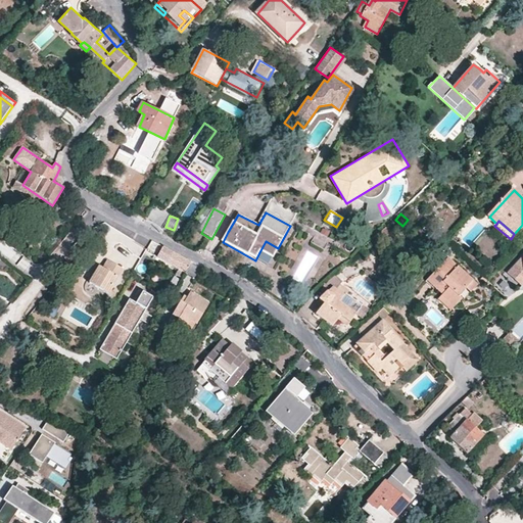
[(268,267),(278,248),(266,241),(259,252),(255,260),(268,267)]
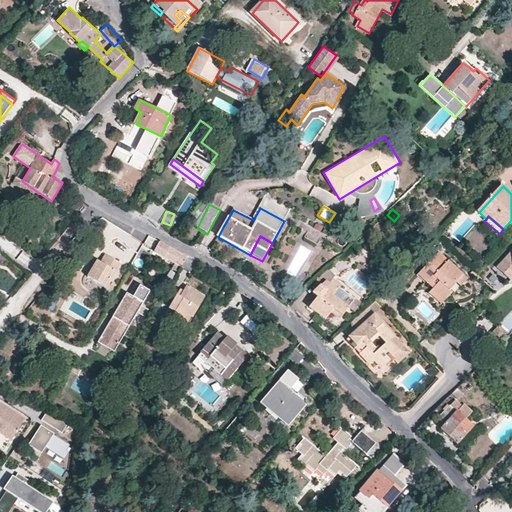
[(511,252),(498,267),(511,279),(511,252)]
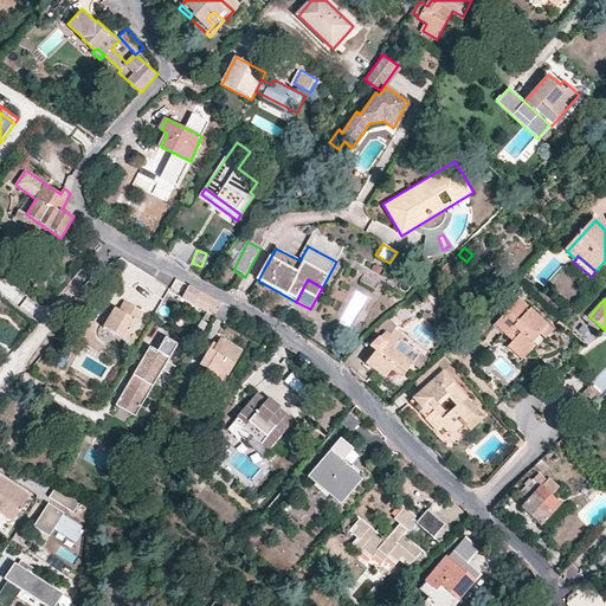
[(114,310),(108,321),(102,328),(124,342),(143,313),(124,301),(121,307),(117,313),(114,310)]
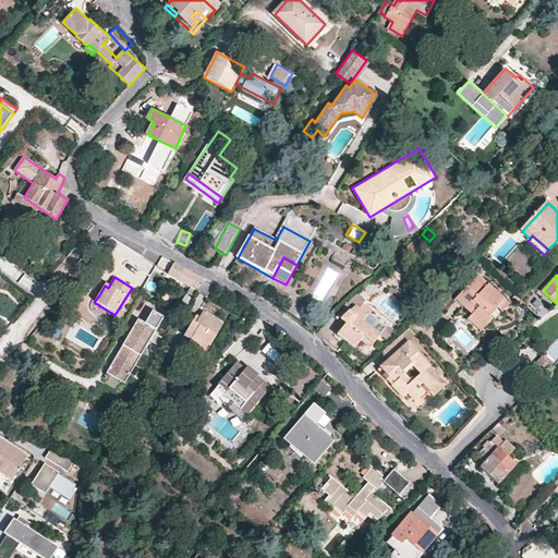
[(492,317),(506,302),(480,277),(457,302),(466,312),(471,307),(476,313),(472,317),(473,317),(485,329),(489,325),(494,320),(492,317)]
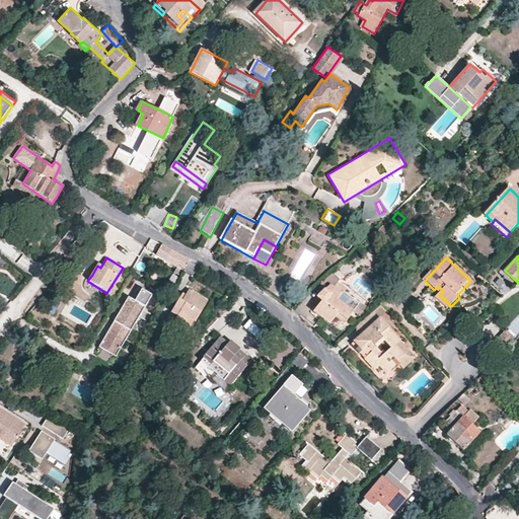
[(503,294),(510,289),(501,276),(494,281),(503,294)]
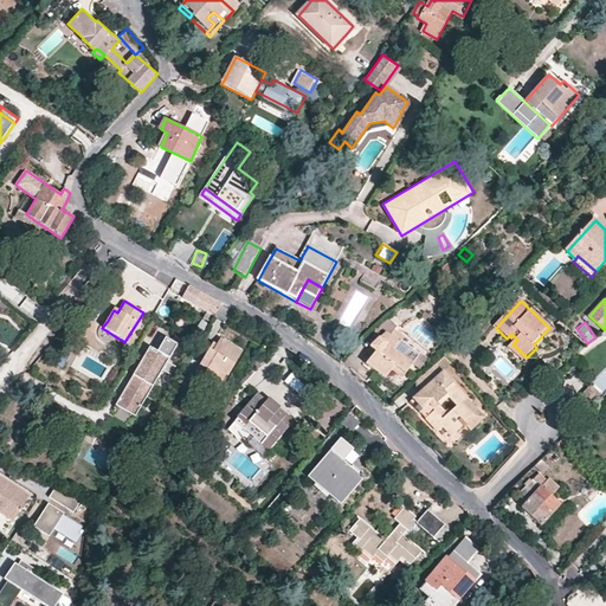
[(555,333),(549,328),(534,345),(536,348),(539,349),(555,333)]
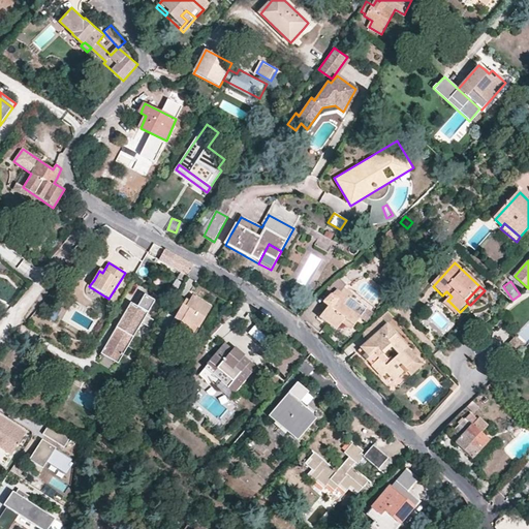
[(350,310),(344,306),(348,300),(336,289),(322,302),(321,303),(327,307),(324,310),(319,317),(337,330),(342,323),(350,330),(361,316),(350,310)]
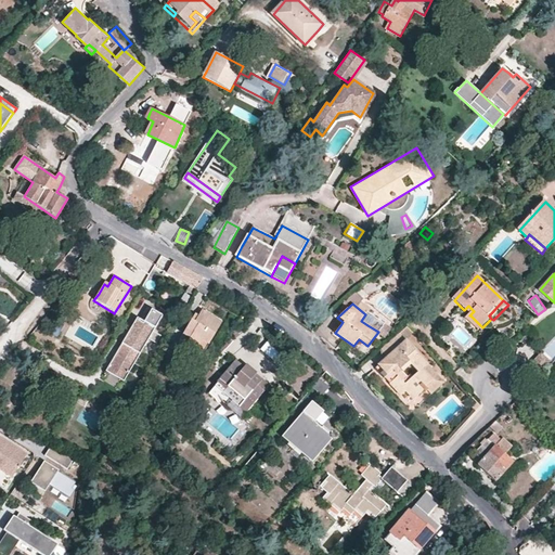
[(468,306),(464,310),(469,315),(474,311),(468,306)]
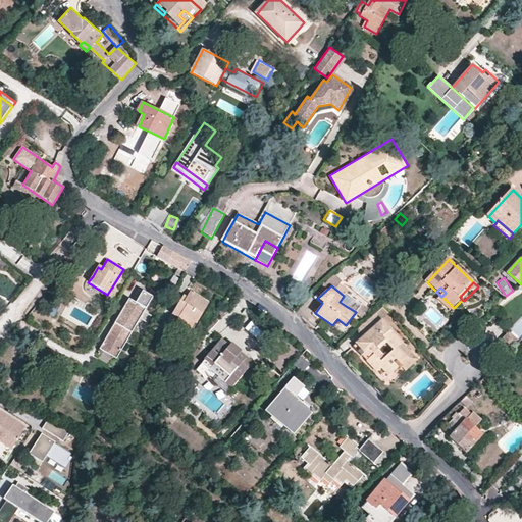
[(141,290),(133,302),(142,308),(150,296),(141,290)]
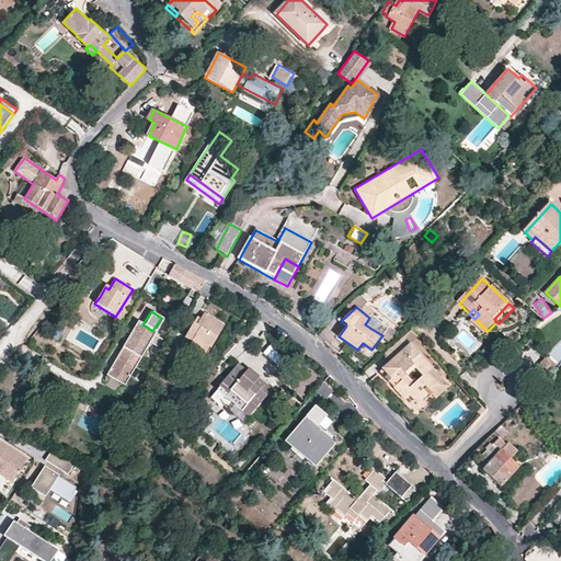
[(203,347),(209,352),(224,329),(199,315),(196,321),(184,341),(193,346),(192,350),(198,354),(203,347)]
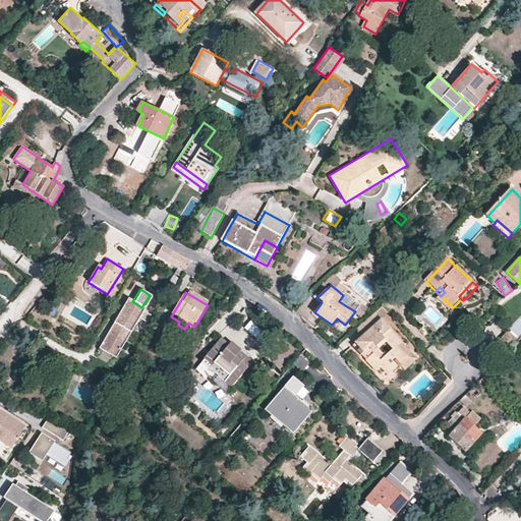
[(449,311),(453,307),(442,296),(438,301),(449,311)]
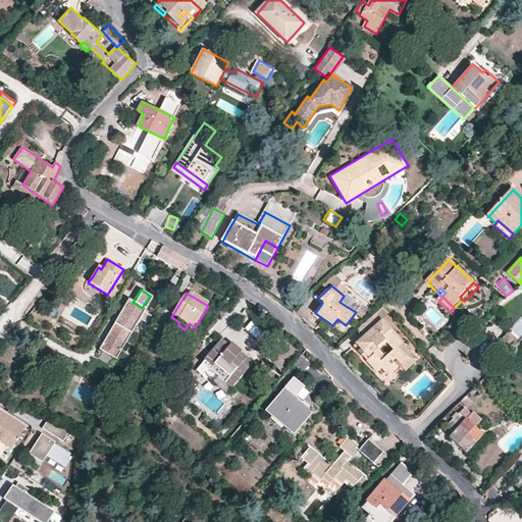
[(133,302),(129,300),(100,350),(117,360),(147,310),(142,308),(133,302)]
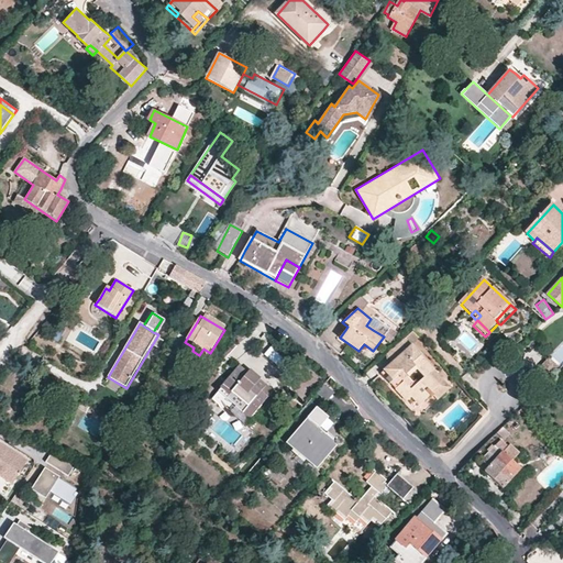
[(194,348),(185,342),(183,345),(192,351),(194,348)]
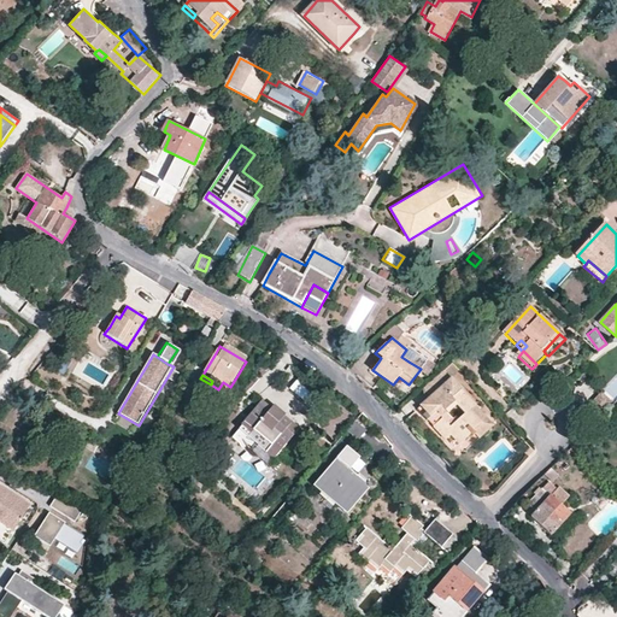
[(429,405),(452,382),(445,375),(424,394),(429,405)]
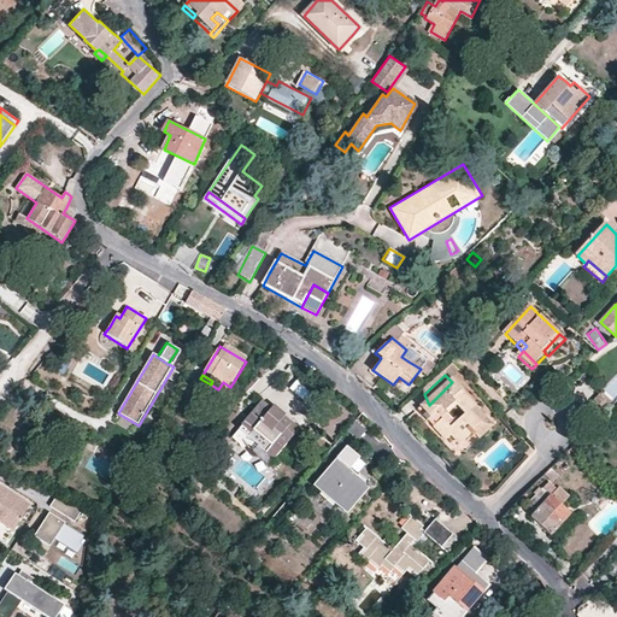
[(288,387),(301,399),(309,389),(295,378),(288,387)]
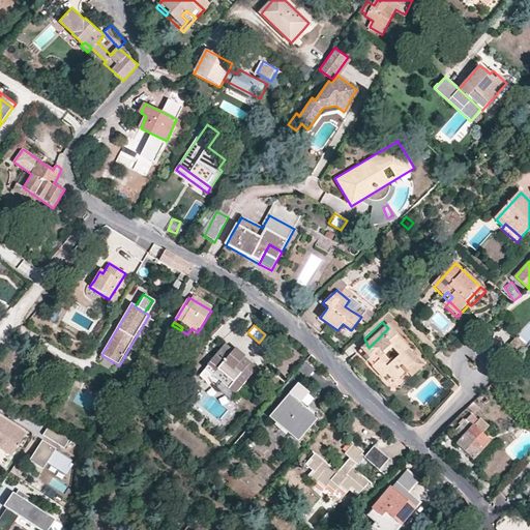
[(194,339),(198,332),(192,328),(187,334),(194,339)]
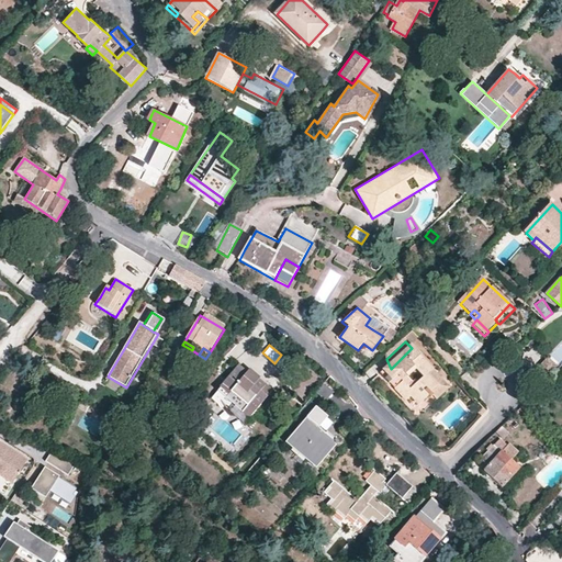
[(397,391),(397,393),(407,405),(413,401),(416,404),(425,404),(440,389),(436,384),(429,377),(434,372),(412,348),(391,369),(388,372),(382,377),(390,385),(392,385),(397,391)]
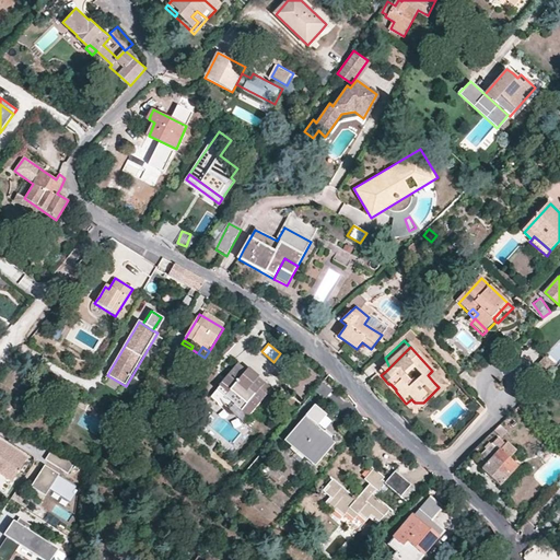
[(545,358),(535,368),(544,376),(555,366),(545,358)]
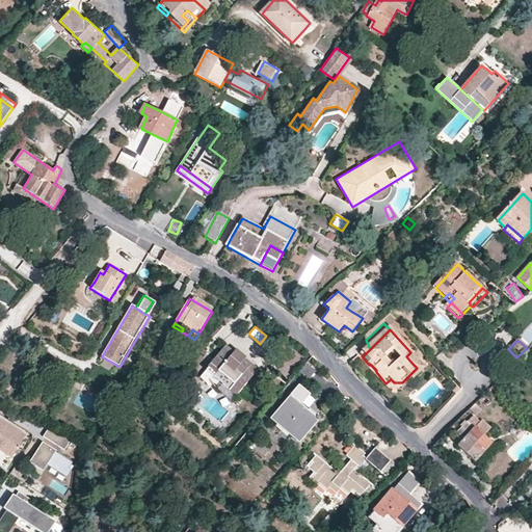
[(227,348),(201,379),(233,406),(238,401),(235,399),(256,373),(241,361),(230,351),(227,348)]
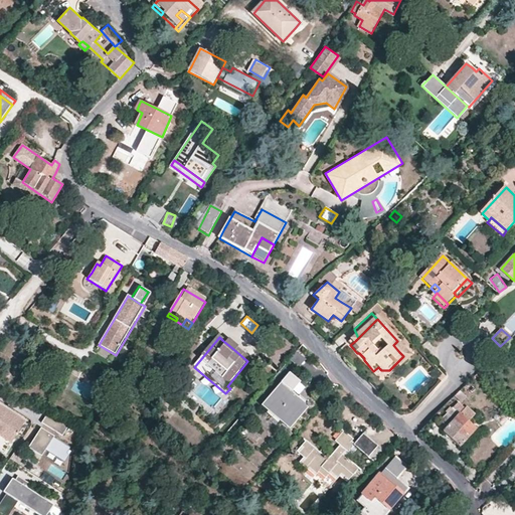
[(290,360),(299,365),(304,357),(294,352),(290,360)]
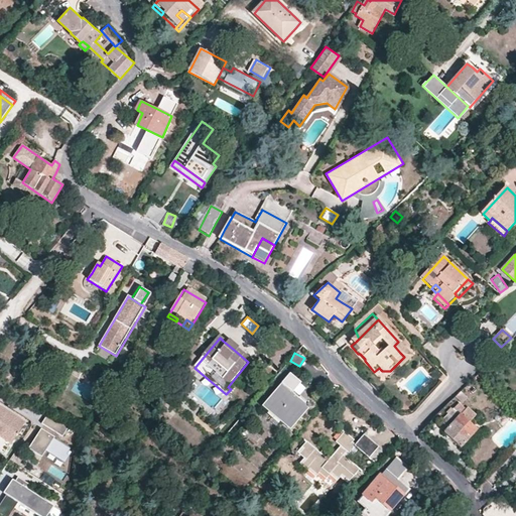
[(289,431),(309,407),(301,401),(301,402),(290,394),(299,383),(294,380),(289,375),(265,403),(283,418),(279,423),(289,431)]
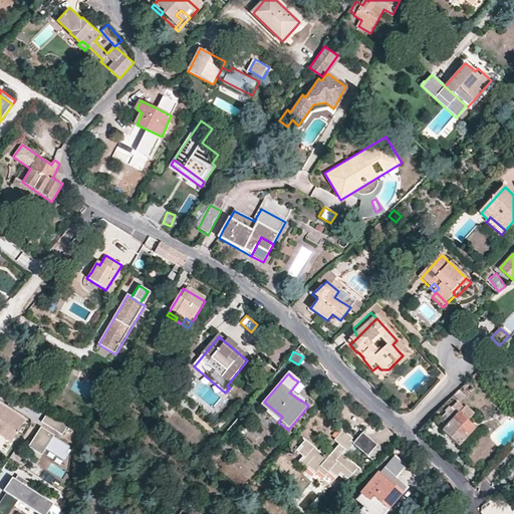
[(0,451),(4,454),(24,422),(0,406),(0,451)]
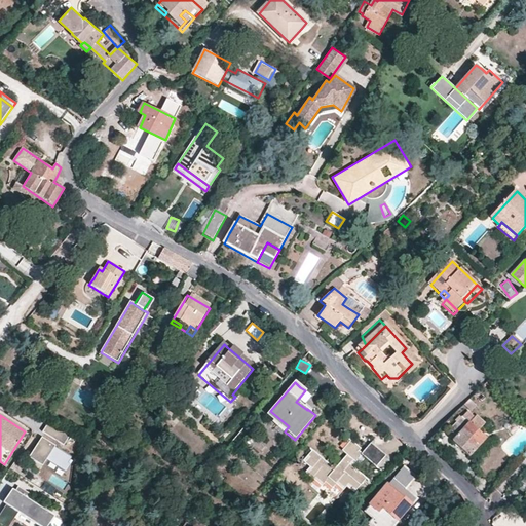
[(471,457),(487,438),(462,416),(451,428),(458,435),(453,442),(458,446),(471,457)]
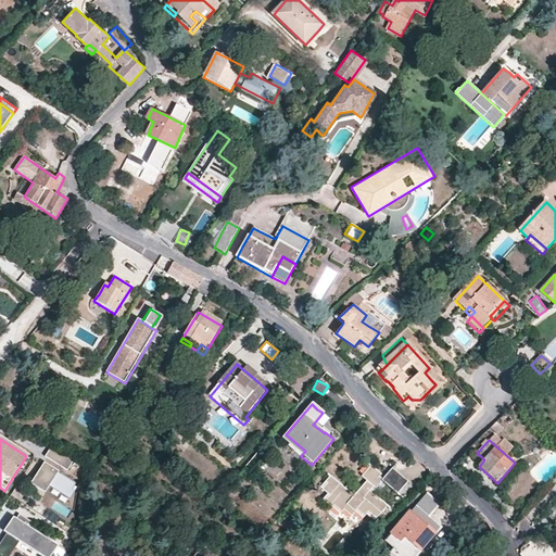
[(67,470),(73,462),(49,446),(42,455),(67,470)]
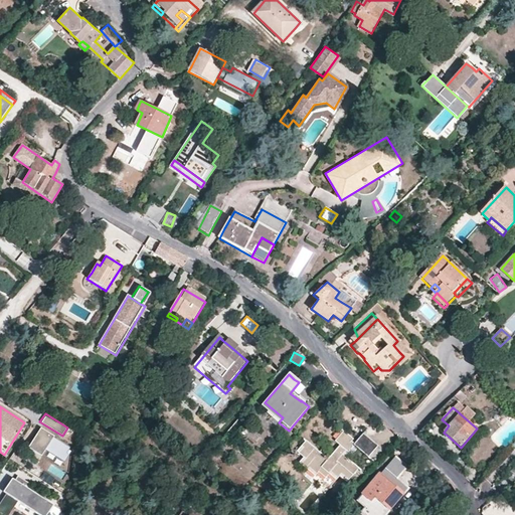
[(54,437),(39,427),(27,450),(42,459),(47,450),(64,460),(70,450),(53,440),(54,437)]
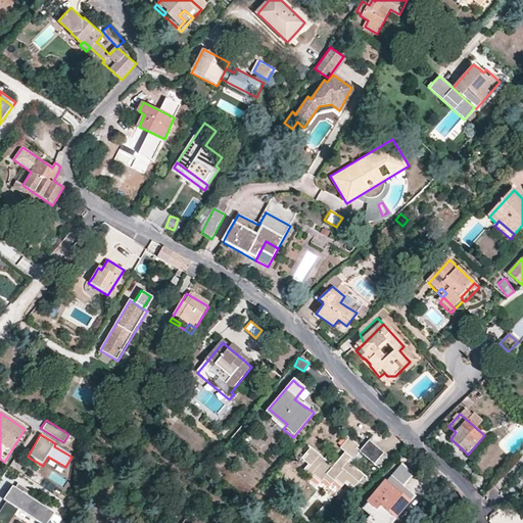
[(360,454),(381,471),(391,459),(381,450),(369,439),(359,452),(355,449),(358,446),(347,438),(339,448),(344,454),(332,467),(310,448),(304,455),(306,457),(302,462),(310,468),(305,474),(333,497),(345,483),(352,489),(363,476),(349,465),(360,454)]
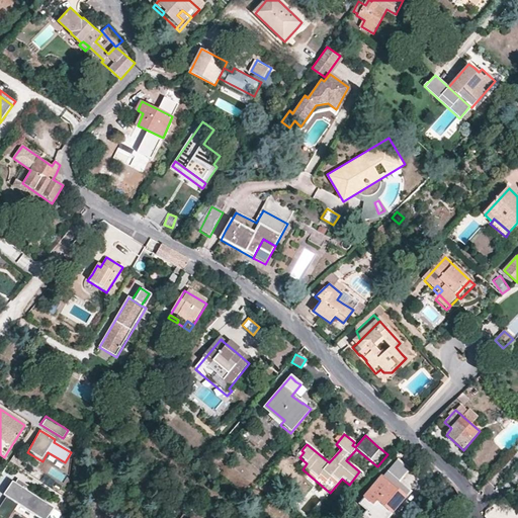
[(483,472),(494,460),(488,454),(477,467),(483,472)]
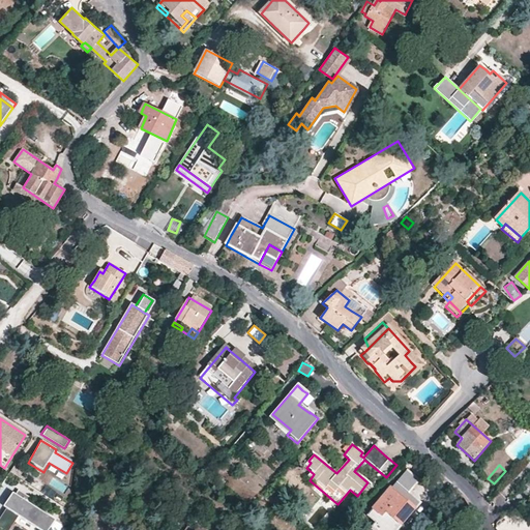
[(403,498),(390,488),(372,510),(381,518),(384,513),(400,526),(415,507),(403,498)]
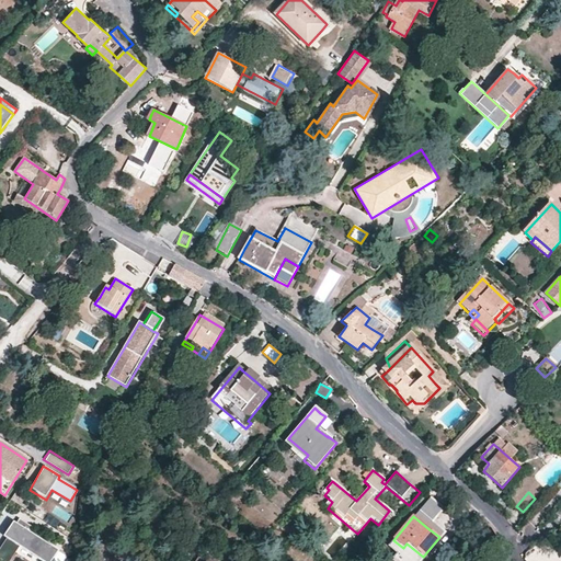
[(33,527),(20,518),(0,547),(0,559),(2,560),(10,560),(21,546),(44,560),(49,560),(56,552),(29,534),(33,527)]
